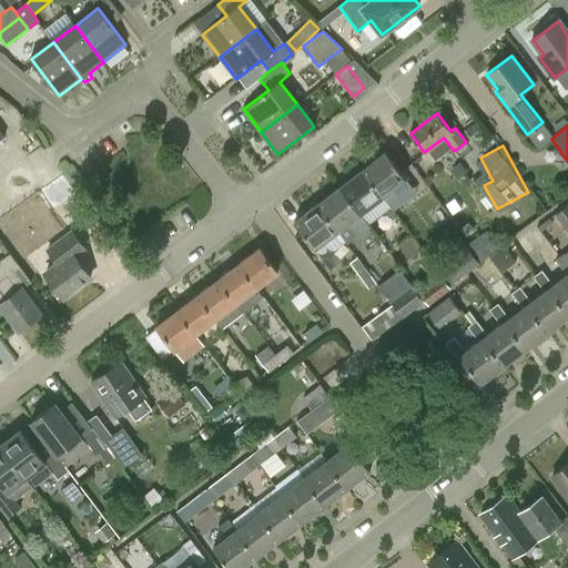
[(393,190),(406,180),(386,153),(363,171),(383,198),(384,196),(391,204),(399,198),(393,190)]
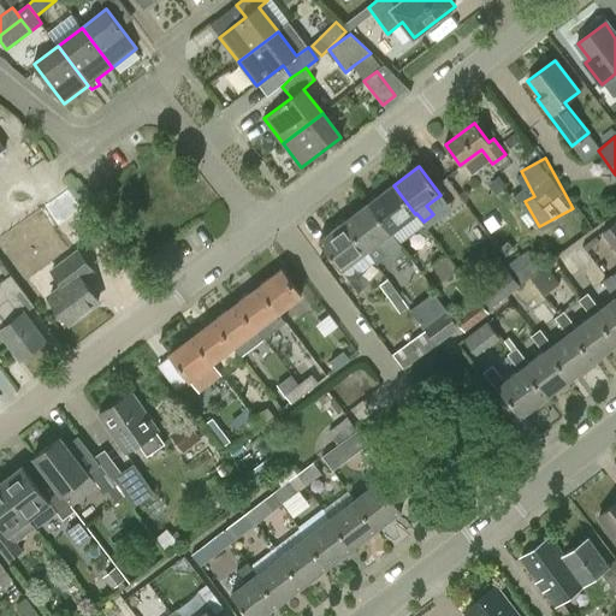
[(415,214),(394,185),(369,203),(391,232),(415,214)]
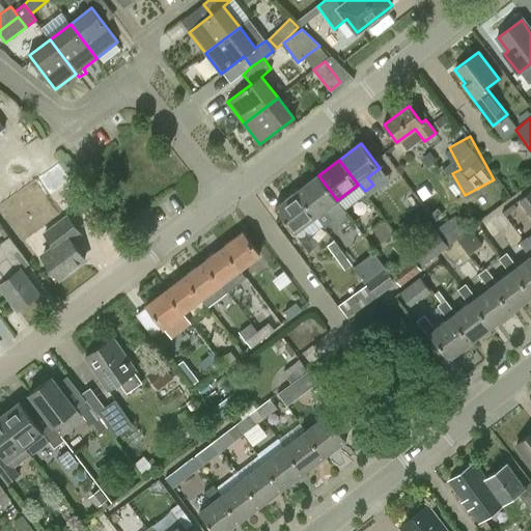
[(337,200),(318,175),(297,191),(315,216),(316,216),(325,226),(335,219),(327,208),(337,200)]
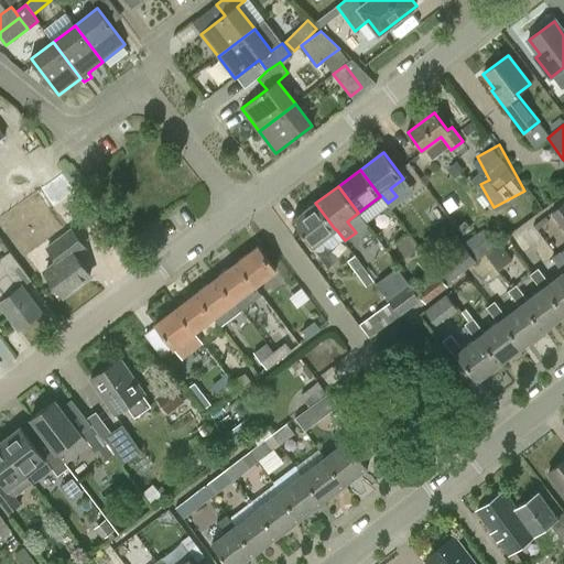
[(313,247),(335,229),(315,203),(292,220),(313,247)]
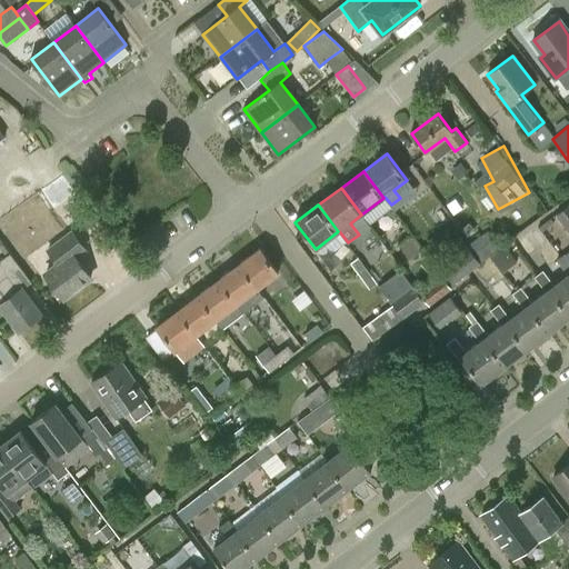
[(568,205),(557,213),(568,229),(568,205)]
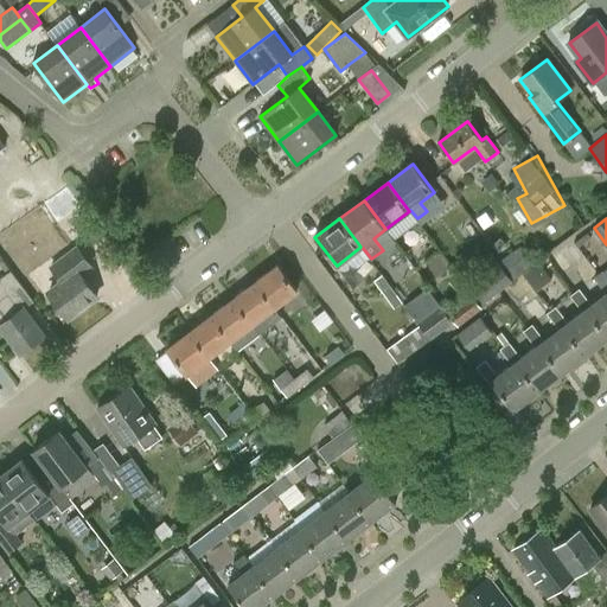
[(573,244),(551,261),(562,274),(583,257),(573,244)]
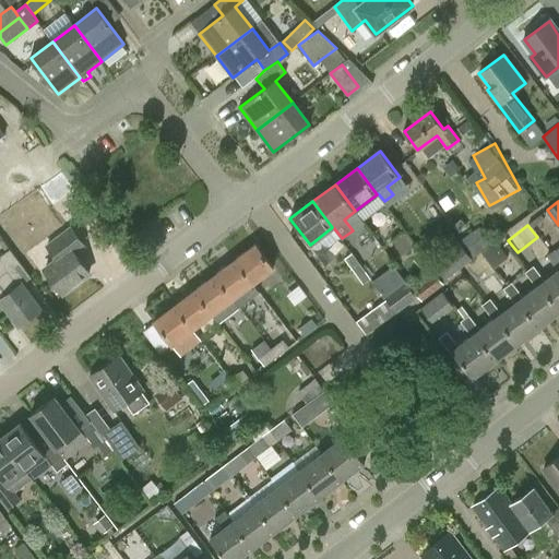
[(480,228),(464,240),(474,253),(490,241),(480,228)]
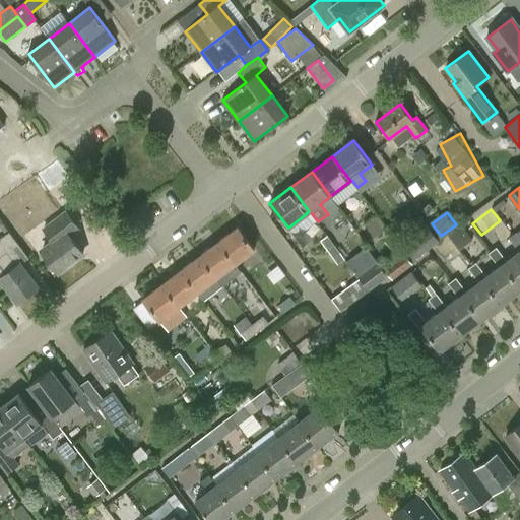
[(45,230),(54,242),(43,250),(58,272),(81,254),(68,235),(77,229),(66,214),(45,230)]
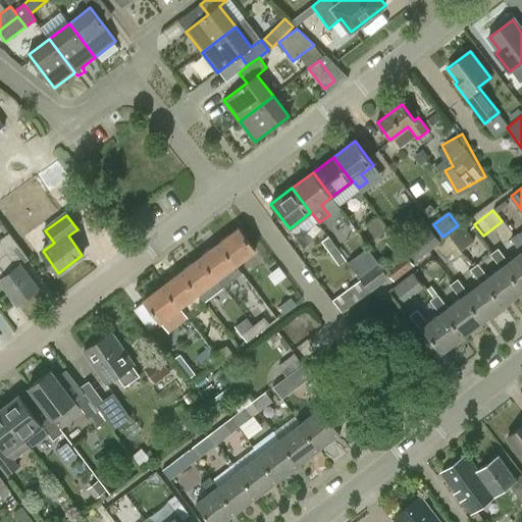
[(412,225),(420,236),(405,247),(416,261),(441,243),(422,217),(412,225)]
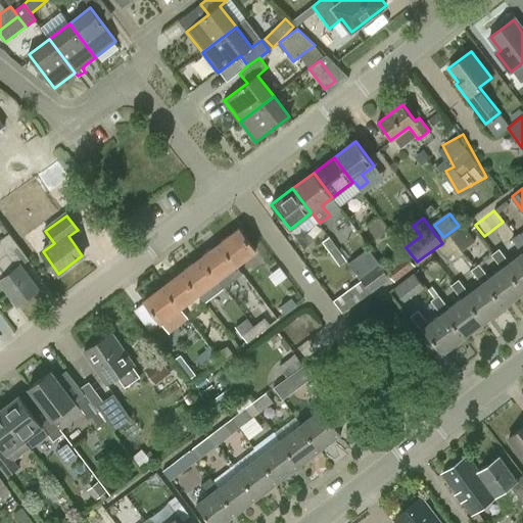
[(464,226),(453,236),(464,248),(475,238),(464,226)]
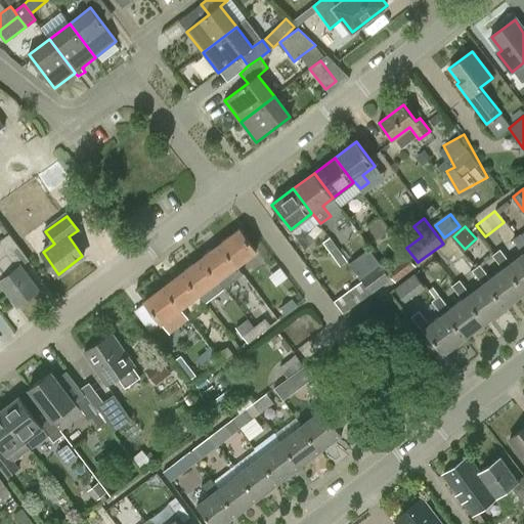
[(220,244),(237,266),(246,277),(264,263),(267,268),(275,262),(250,227),(243,232),(239,229),(220,244)]
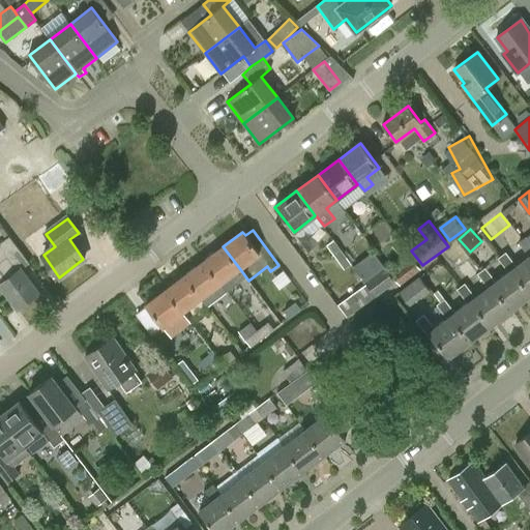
[(0,285),(19,310),(39,293),(21,269),(29,263),(16,244),(12,239),(10,237),(0,243),(0,281),(2,283),(0,284),(0,285)]
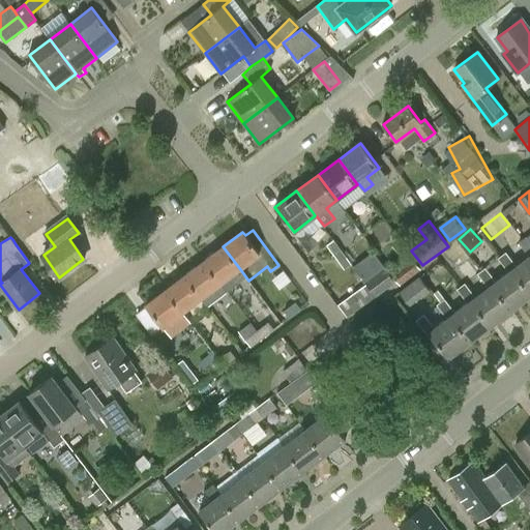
[(529,255),(529,241),(526,237),(519,242),(529,257),(529,255)]
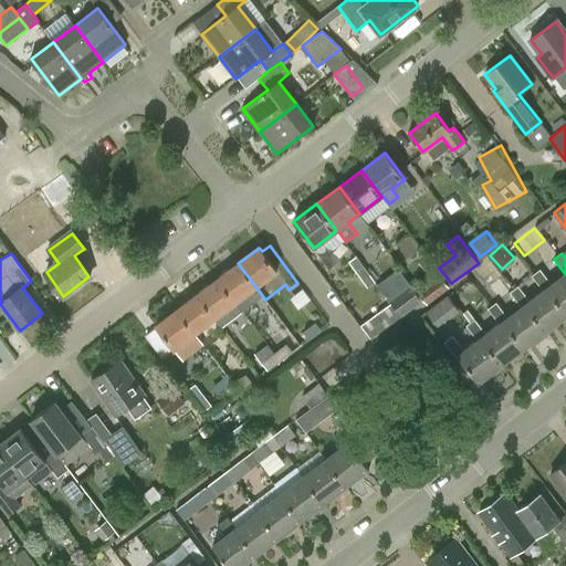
[(357,255),(349,261),(363,280),(370,274),(357,255)]
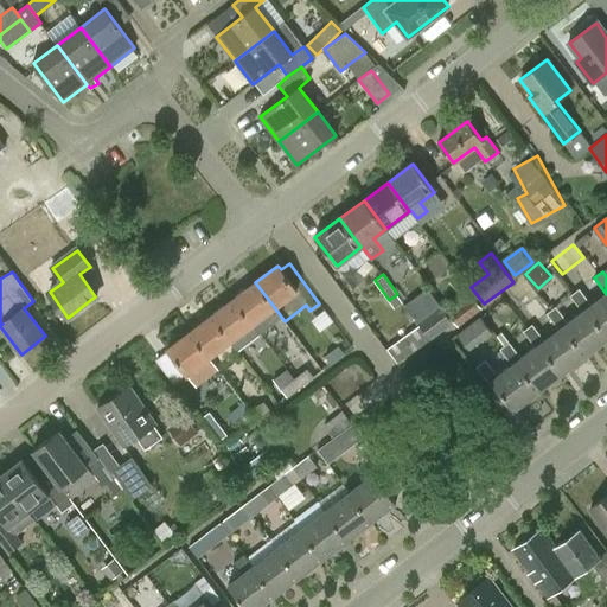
[(275,308),(255,282),(234,299),(253,325),(275,308)]
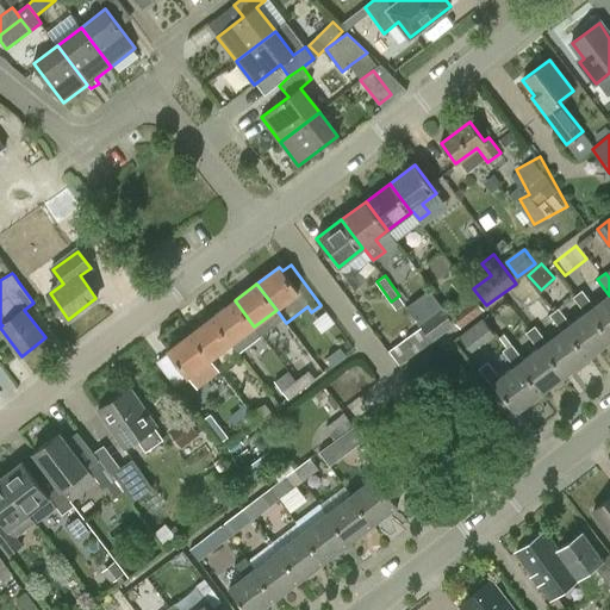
[(585,312),(589,310),(609,338),(609,293),(609,296),(595,305),(583,288),(573,296),(585,312)]
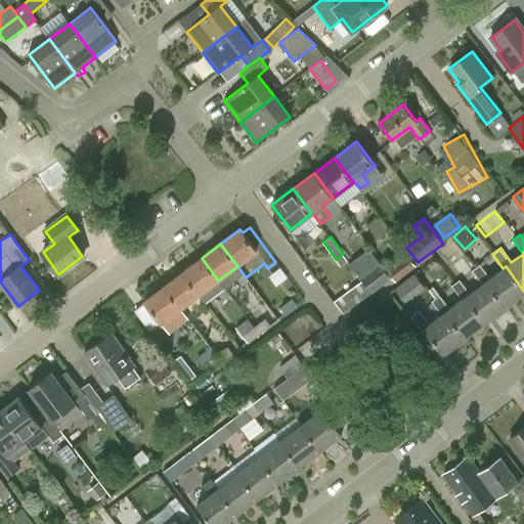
[(354,264),(360,274),(381,260),(375,251),(354,264)]
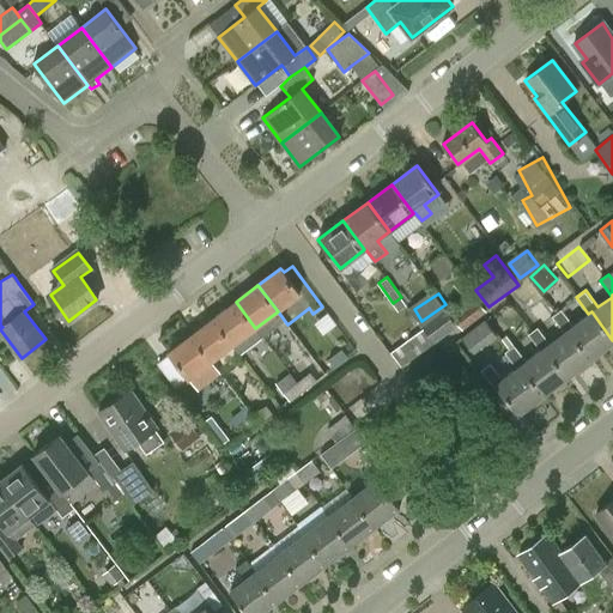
[(463,331),(487,311),(475,297),(451,315),(463,331)]
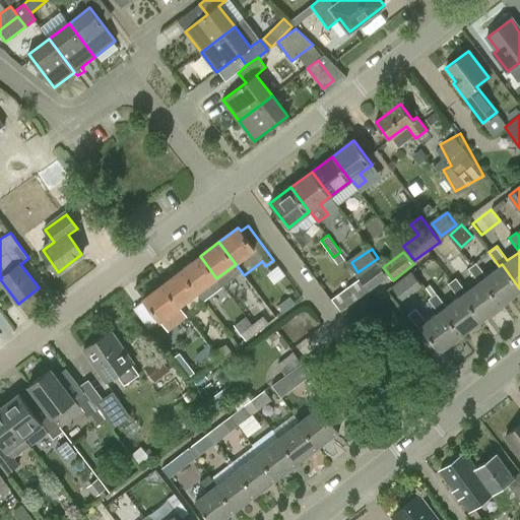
[(216,278),(200,256),(182,270),(198,291),(204,300),(222,285),(216,278)]
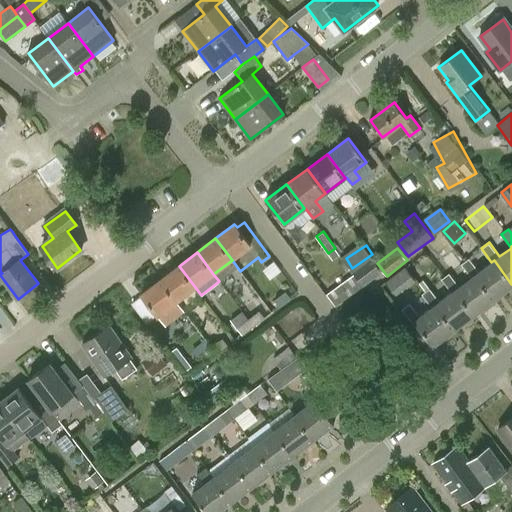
[(474,275),(493,300),(511,285),(511,284),(494,260),(491,262),(479,272),(469,258),(461,265),(471,278),(474,275)]
